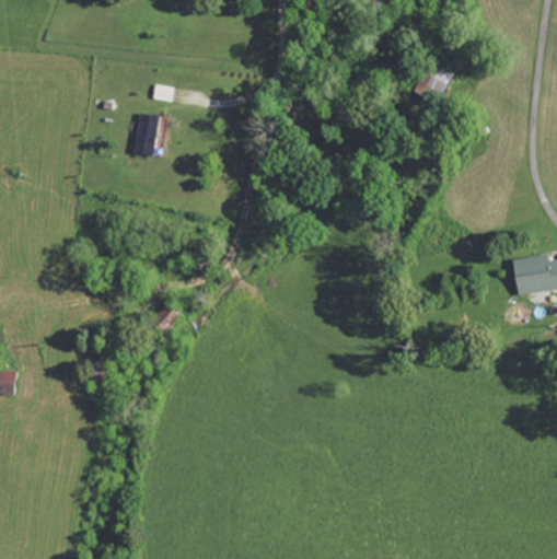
[(451,72),(439,67),(434,74),(424,69),(413,91),(436,103),(451,72)]
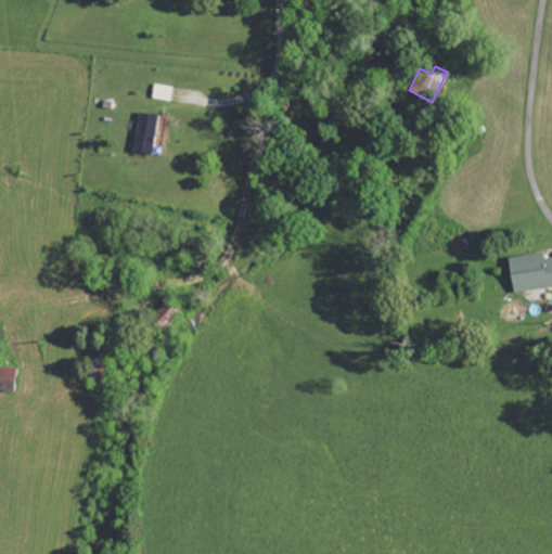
[(170,100),(171,86),(153,84),(152,99),(170,100)]
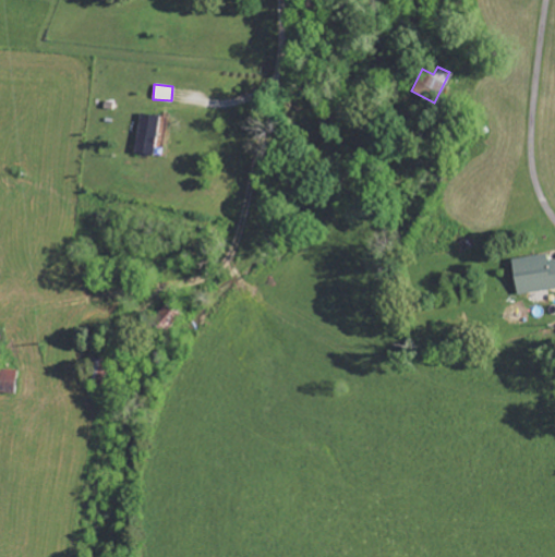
[(157,114),(137,113),(134,153),(154,155),(157,114)]
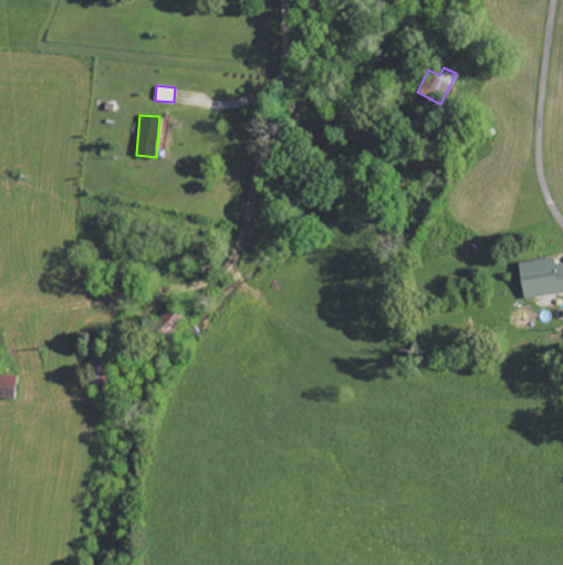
[(562,292),(562,261),(554,263),(553,257),(518,261),(522,297),(562,292)]
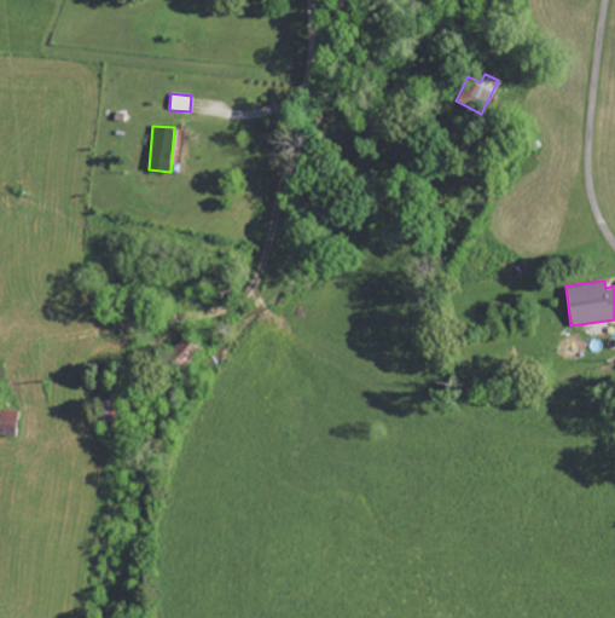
[(0,433),(15,435),(16,409),(0,408),(0,433)]
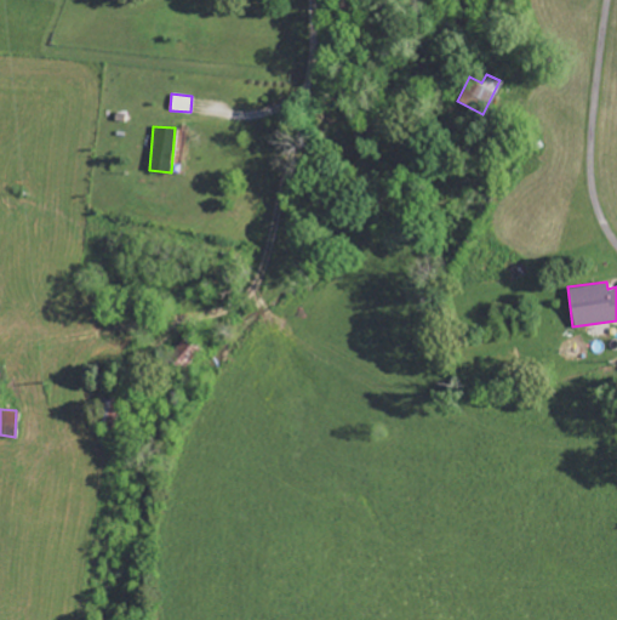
All buildings are outlined.
